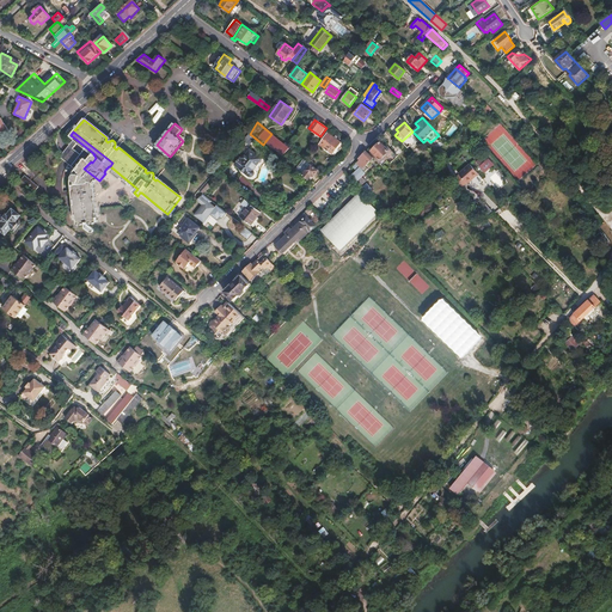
[(342,142),(328,132),(319,144),(334,154),(342,142)]
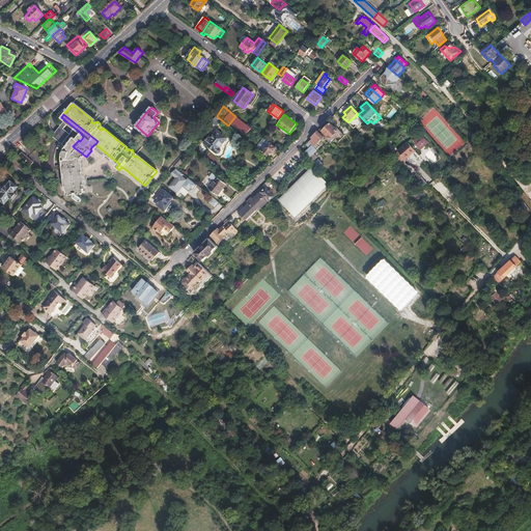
[(250,129),(235,116),(230,122),(245,135),(250,129)]
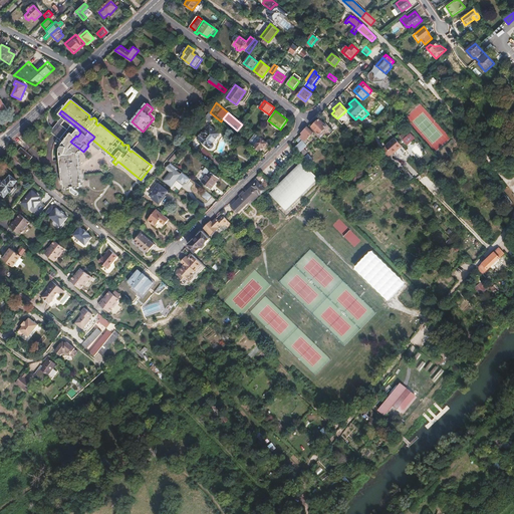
[(58,113),(64,118),(67,121),(74,126),(78,130),(79,130),(59,113),(58,113)]
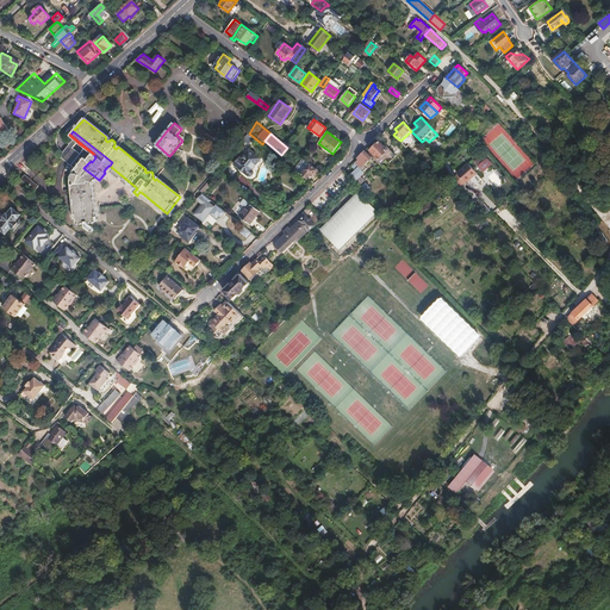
[(83,155),(76,149),(80,144),(76,141),(66,154),(82,167),(89,160),(93,154),(88,150),(83,155)]
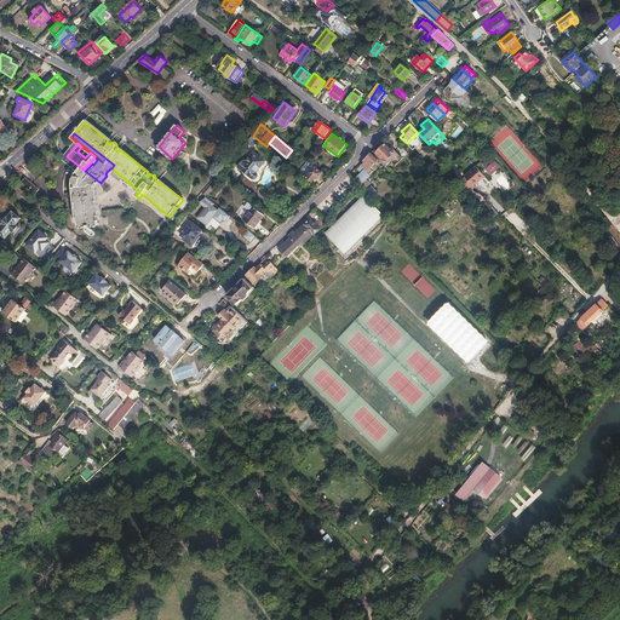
[(379,161),(379,160),(382,158),(386,162),(395,153),(386,144),(377,153),(379,154),(375,158),(379,161)]
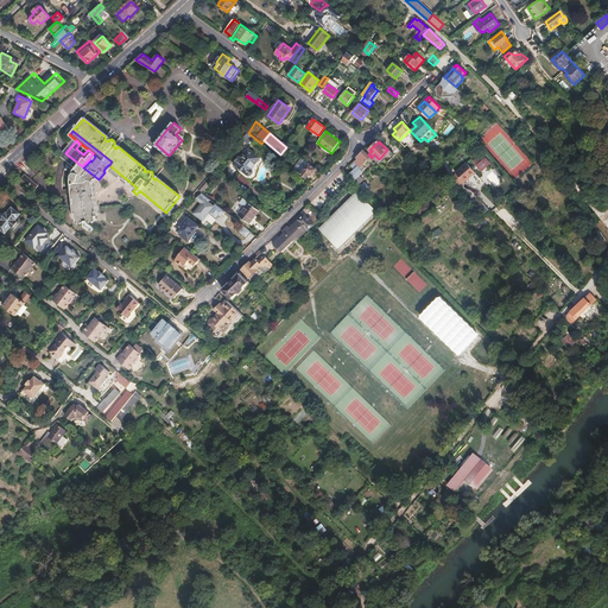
[(118,145),(118,146),(145,169),(145,168),(118,145)]
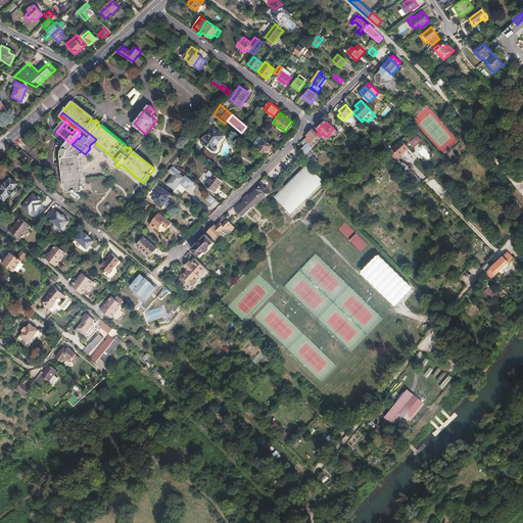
[(208,136),(206,135),(202,141),(215,150),(216,151),(217,151),(218,150),(219,149),(219,148),(219,146),(219,145),(219,144),(225,136),(215,128),(208,136)]
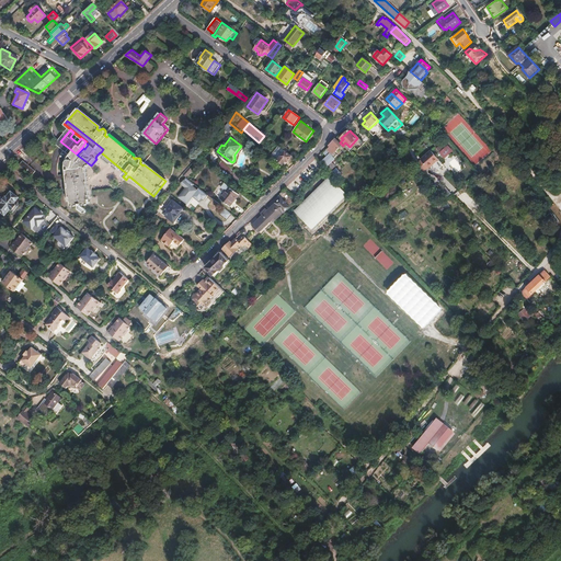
[(335,152),(343,146),(340,142),(336,139),(330,146),(331,147),(325,152),(329,156),(323,160),(329,165),(339,157),(335,152)]
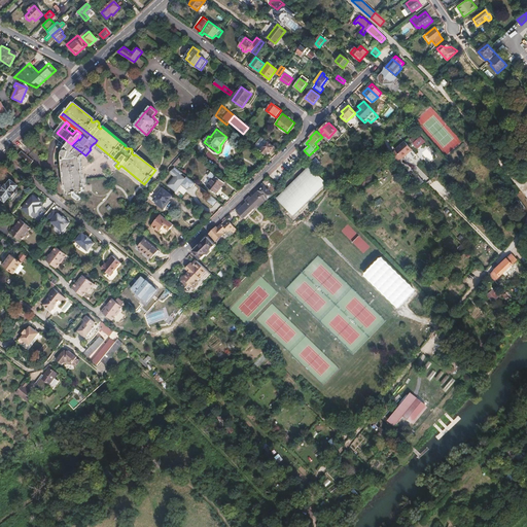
[(414,131),(413,131),(406,137),(414,145),(421,139),(414,131)]
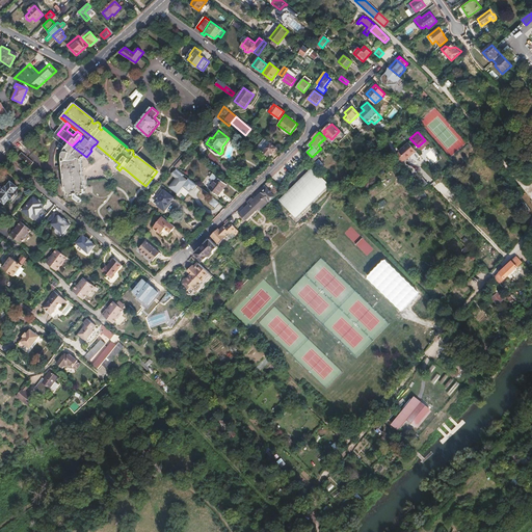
[(57,134),(55,138),(69,149),(72,145),(57,134)]
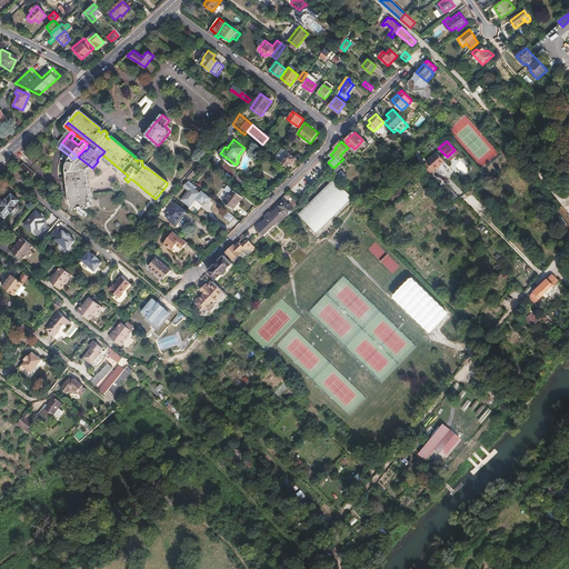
[(432,150),(422,158),(430,167),(441,159),(432,150)]
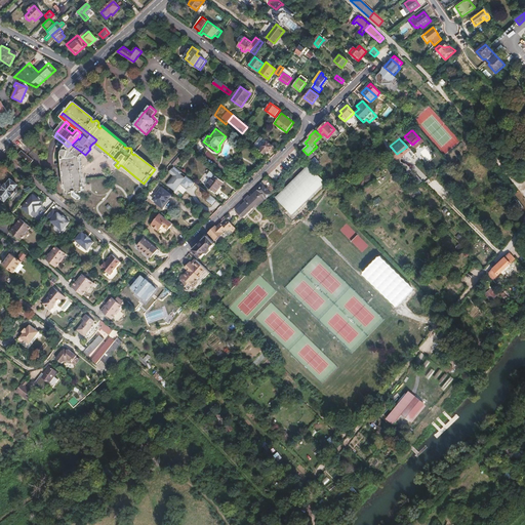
[(259,150),(266,154),(268,150),(270,152),(273,147),(267,142),(259,150)]
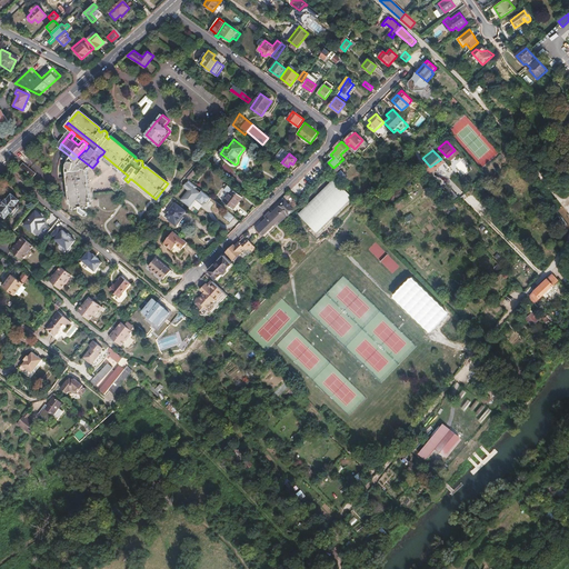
[(102,155),(101,156),(122,172),(127,177),(128,176),(102,155)]
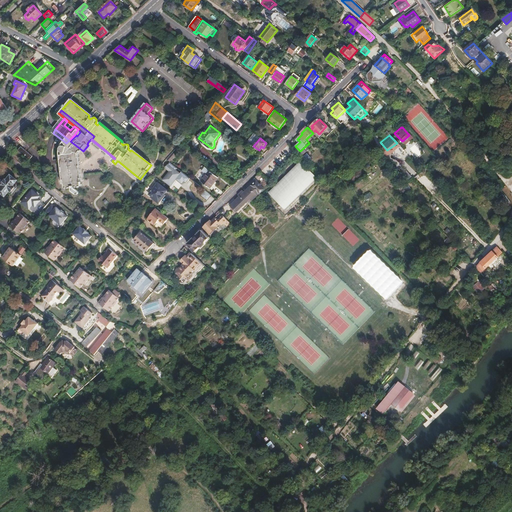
[(104,155),(108,158),(110,155),(91,140),(89,143),(92,145),(93,144),(95,146),(95,147),(101,153),(103,152),(105,154),(104,155)]
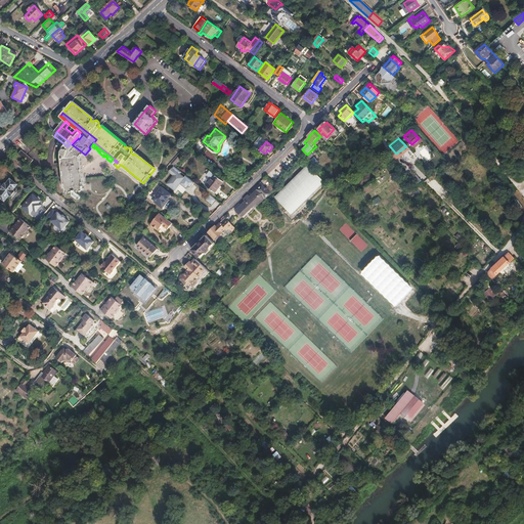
[(85,188),(83,159),(86,155),(85,155),(72,144),(70,148),(71,149),(70,151),(69,151),(67,151),(66,153),(66,155),(67,158),(68,160),(66,161),(69,190),(70,194),(71,194),(72,195),(74,195),(74,194),(76,194),(77,198),(81,202),(82,202),(83,202),(84,202),(84,201),(84,200),(84,199),(79,194),(79,193),(81,193),(81,194),(84,194),(84,193),(86,192),(85,188)]
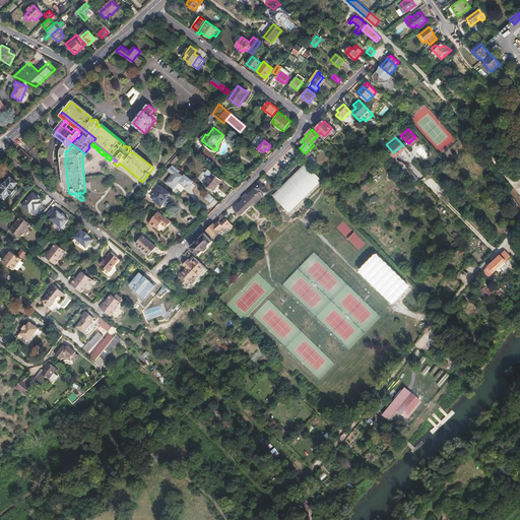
[(29,161),(33,157),(18,145),(15,150),(29,161)]
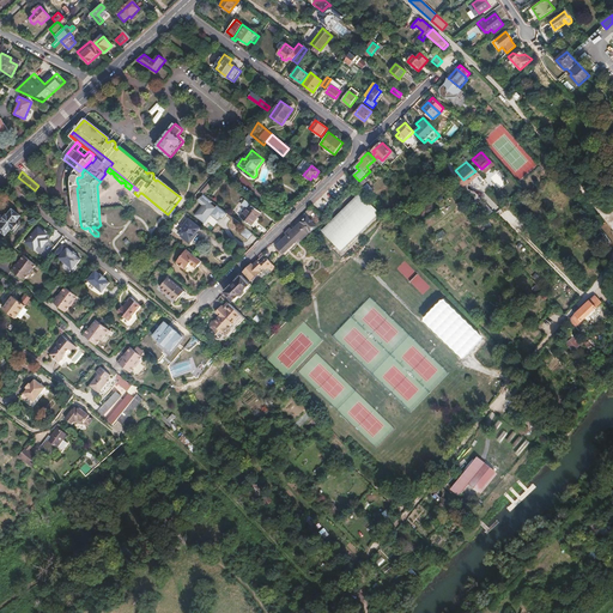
[(158,178),(157,180),(181,198),(182,196),(158,178)]
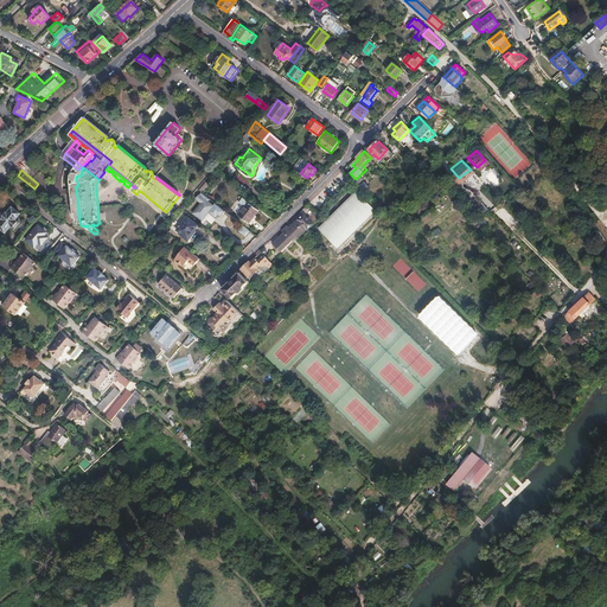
[(364,181),(359,186),(365,193),(370,189),(364,181)]
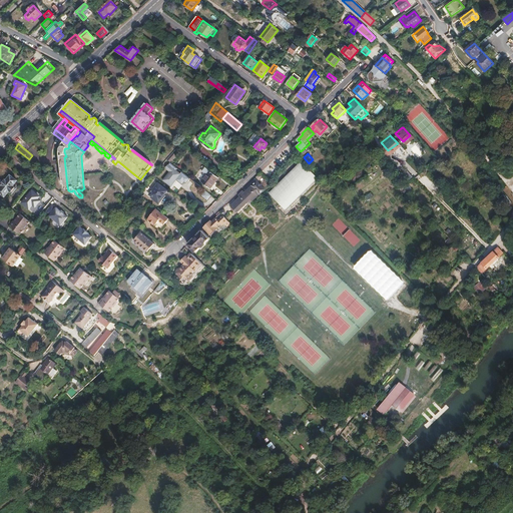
[(140,179),(118,161),(117,161),(140,179)]
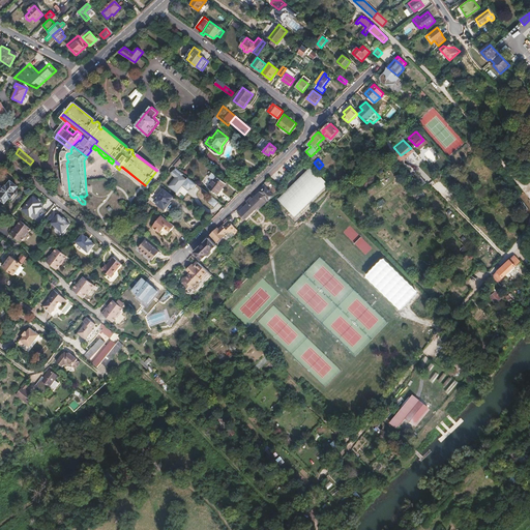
[(285,194),(278,199),(295,216),(301,210),(329,183),(312,167),(285,194)]
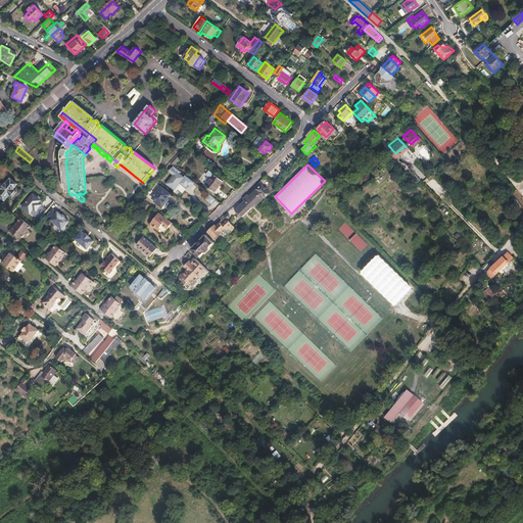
[(215,192),(224,181),(210,171),(207,175),(211,178),(205,185),(215,192)]
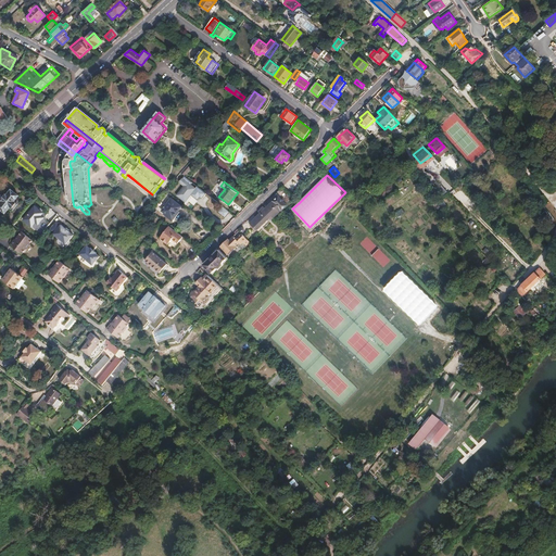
[(193,206),(203,193),(190,184),(187,188),(192,192),(186,200),(193,206)]
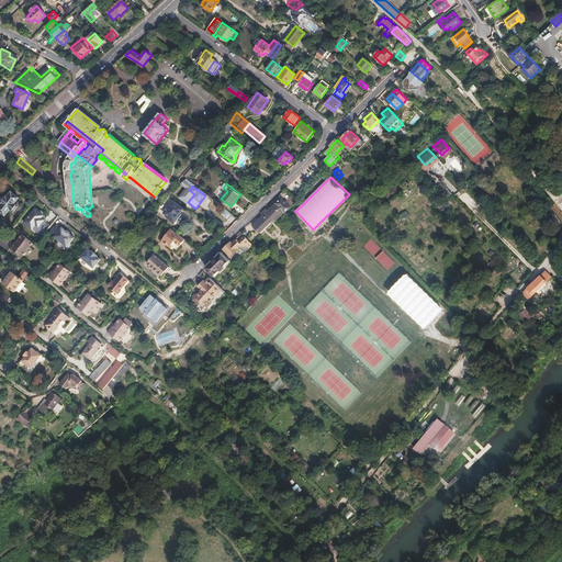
[(2,203),(3,204),(0,208),(0,216),(3,220),(11,210),(14,212),(19,206),(15,204),(20,199),(12,193),(8,199),(7,198),(2,203)]
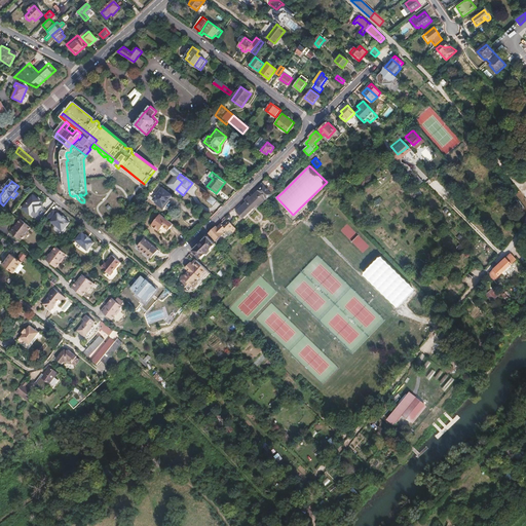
[(255,207),(257,209),(272,194),(264,186),(252,197),(250,195),(245,200),(247,202),(237,211),(243,218),(255,207)]
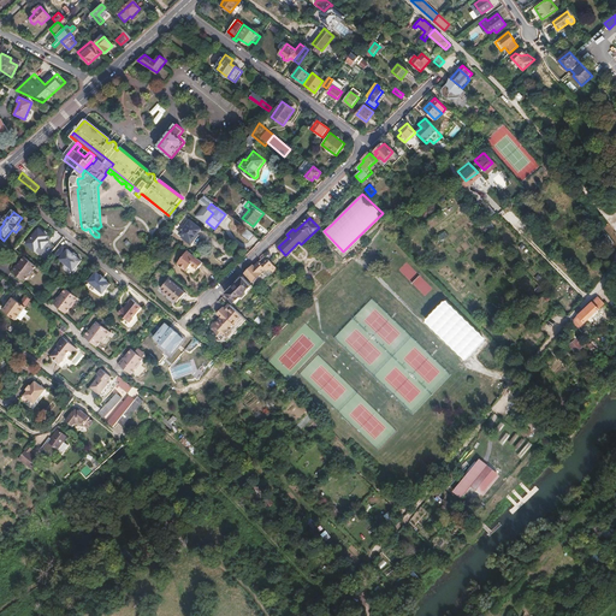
[(211,237),(200,227),(190,241),(201,250),(211,237)]
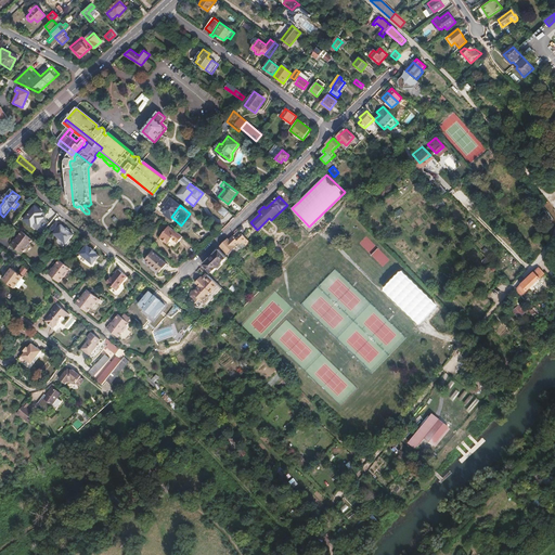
[(42,233),(50,223),(41,216),(42,211),(36,206),(25,220),(42,233)]
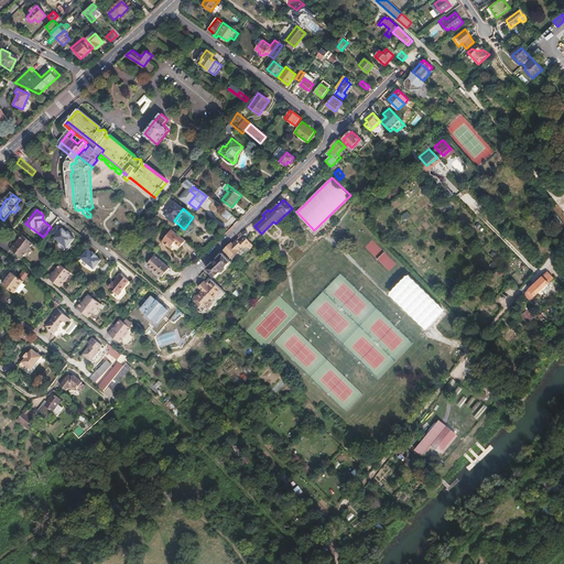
[(226,209),(221,215),(228,220),(232,215),(226,209)]
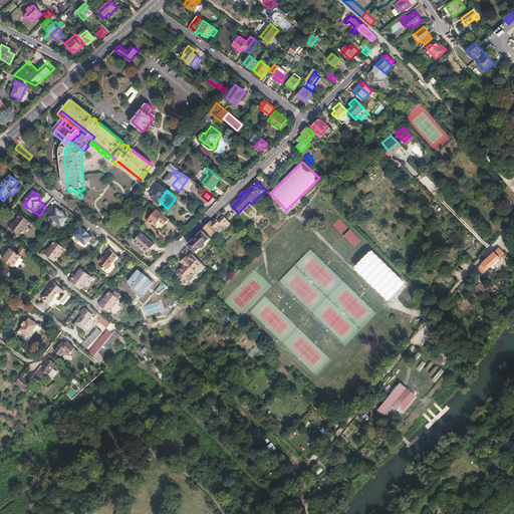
[(68,218),(63,214),(61,212),(56,209),(55,209),(52,206),(46,214),(61,227),(68,218)]
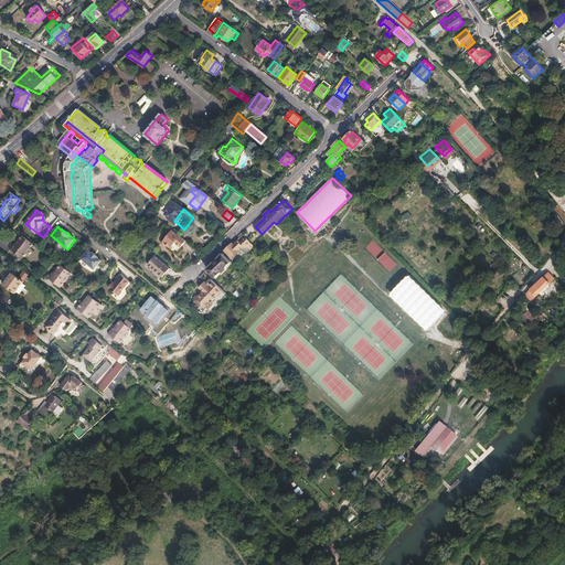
[(178,244),(181,246),(187,240),(172,230),(162,243),(170,248),(174,244),(178,244)]
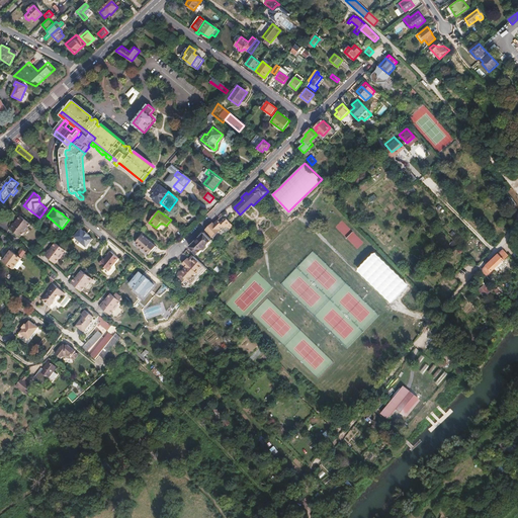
[(30,225),(20,217),(16,222),(17,223),(15,225),(14,224),(13,224),(9,229),(20,238),(24,233),(25,233),(29,228),(28,228),(30,225)]
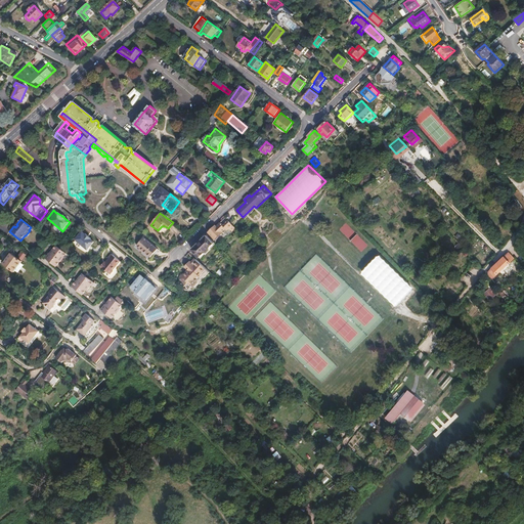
[(232,232),(235,228),(235,227),(228,220),(223,225),(220,223),(216,226),(215,225),(209,232),(215,238),(223,230),(225,232),(229,229),(232,232)]
